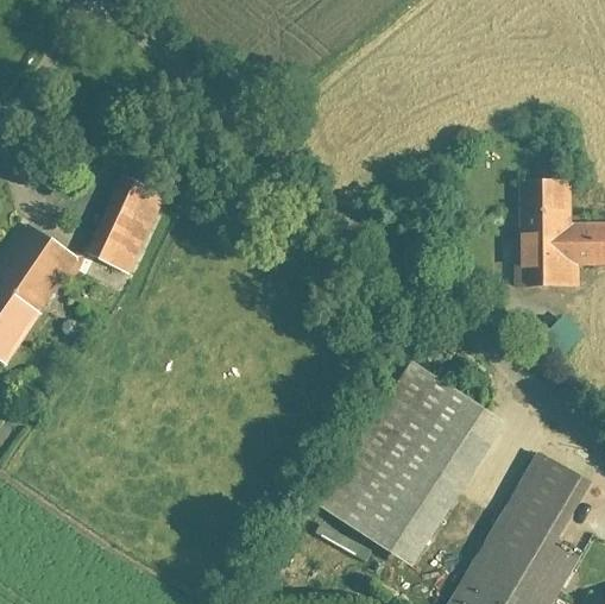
[(86,252),(130,274),(165,201),(121,180),(86,252)]
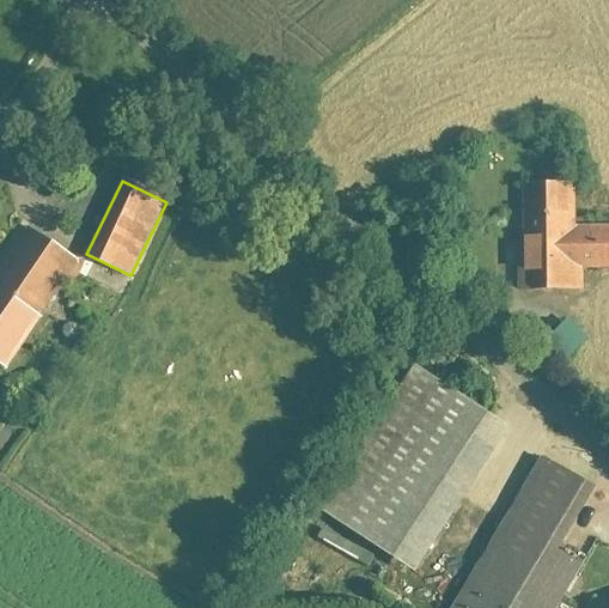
[(519,186),(516,291),(576,293),(577,265),(608,265),(608,218),(578,218),(579,188),(519,186)]
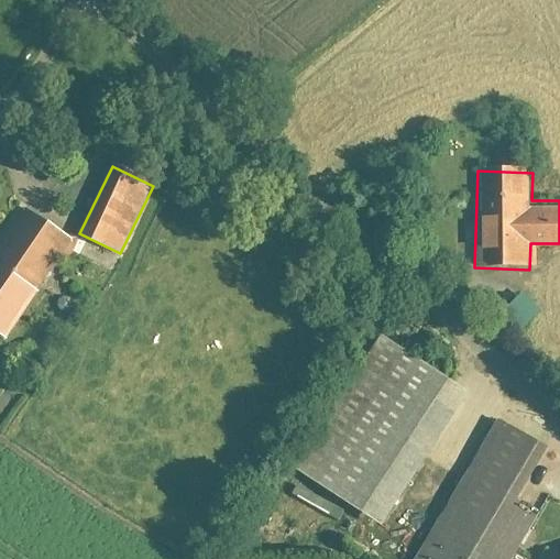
[(20,201),(0,231),(0,337),(4,339),(72,237),(20,201)]
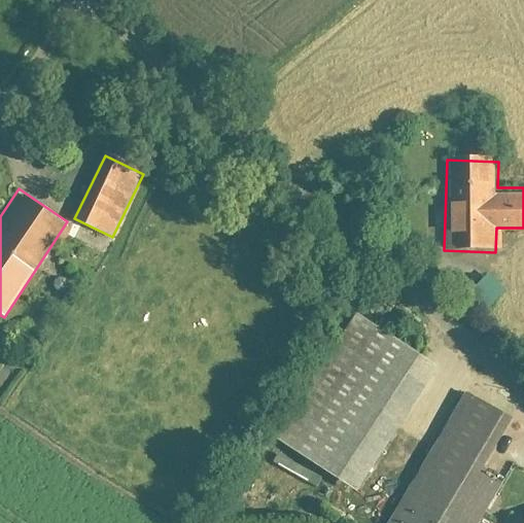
[(353,314),(274,438),(356,490),(435,367),(353,314)]
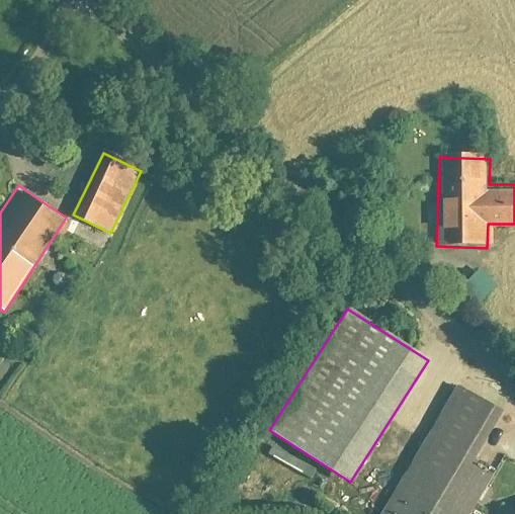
[(505,415),(457,387),(380,513),(473,513),(494,479),(474,467),(505,415)]
